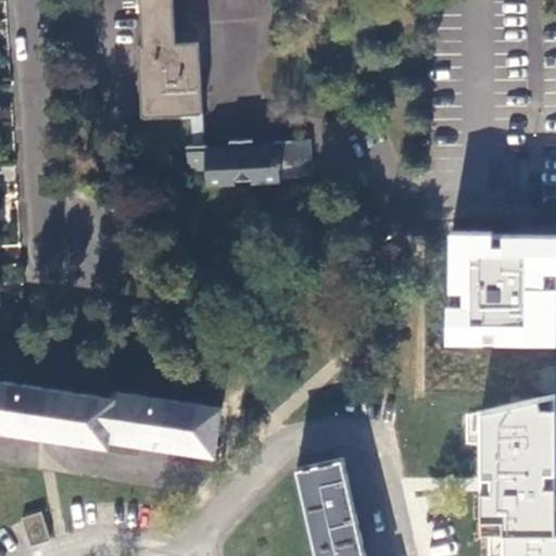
[(174,0),(139,0),(142,46),(138,46),(142,116),(189,113),(191,144),(186,146),(187,169),(204,168),(205,184),(277,180),(277,175),(310,174),(308,138),(276,140),(276,151),(207,153),(206,143),(203,144),(198,41),(176,41),(175,12),(174,0)]
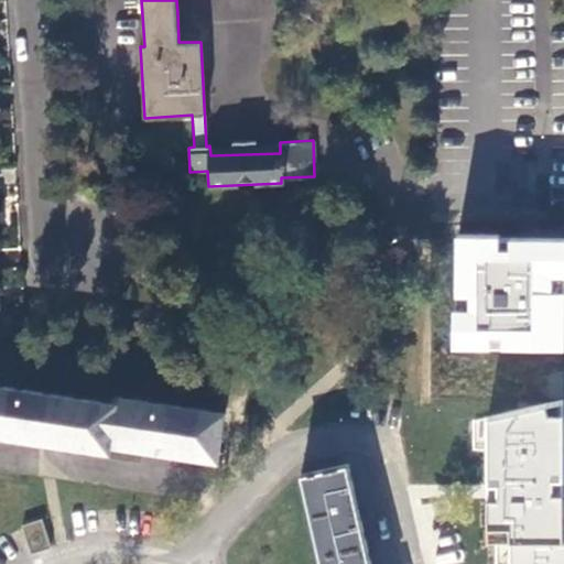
[(231,145),(209,145),(210,155),(280,153),(280,142),(255,143),(255,140),(231,141),(231,145)]
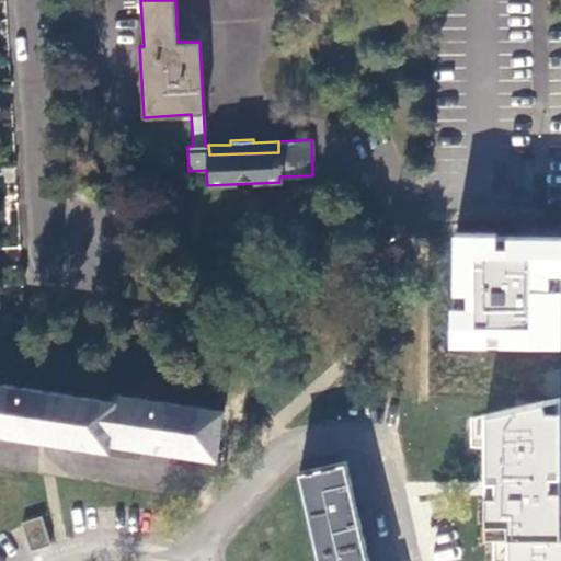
[(560,237),(456,233),(448,351),(560,351),(560,237)]
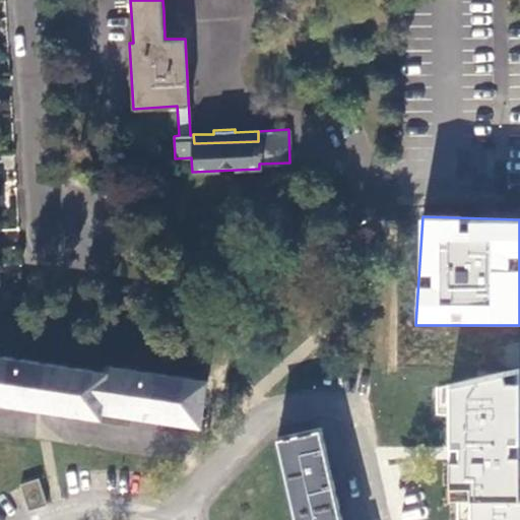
[(0,397),(2,398),(8,358),(0,356),(0,397)]
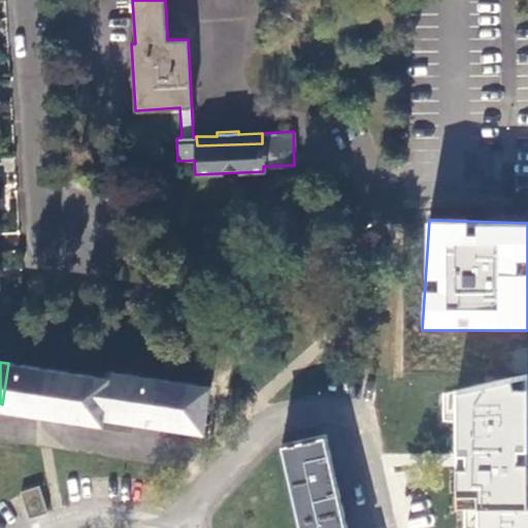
[(103,413),(108,378),(8,363),(2,404),(44,410),(102,419),(103,413)]
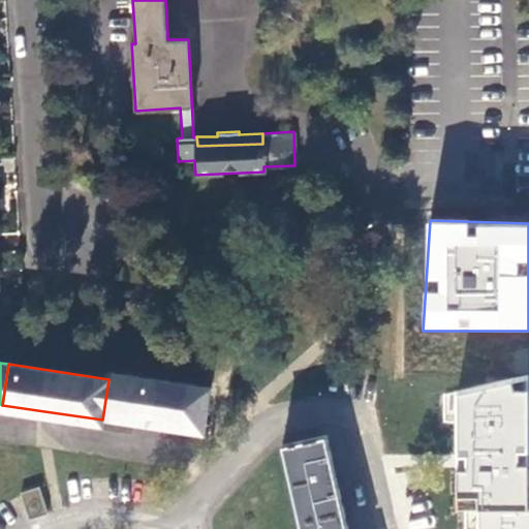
[(110,372),(109,379),(103,413),(148,421),(204,429),(211,387),(110,372)]
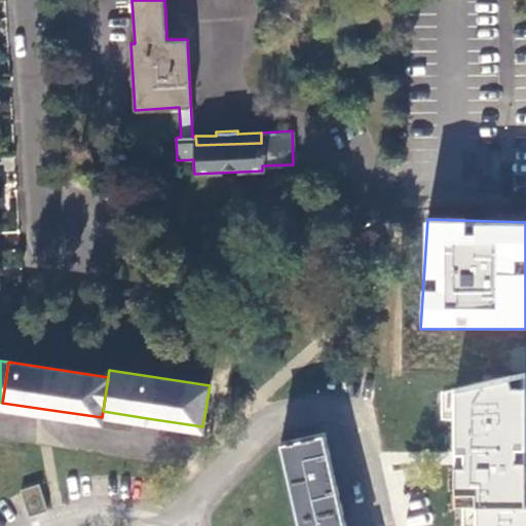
[(525,525),(525,505),(524,505),(525,373),(440,392),(440,418),(452,419),(453,508),(462,508),(462,525),(525,525)]
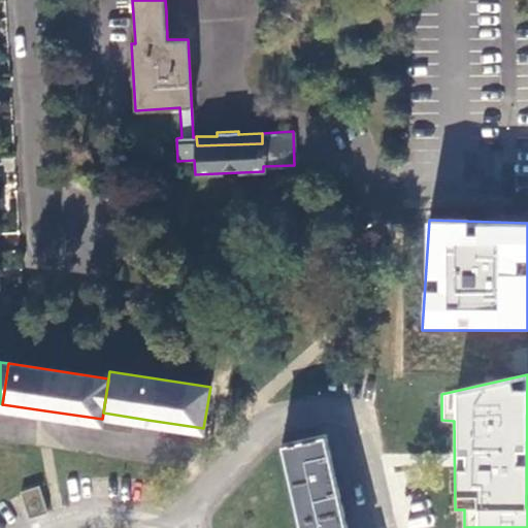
[(291,483),(299,521),(343,510),(336,480),(339,479),(336,465),(333,466),(326,435),(283,444),(291,483)]
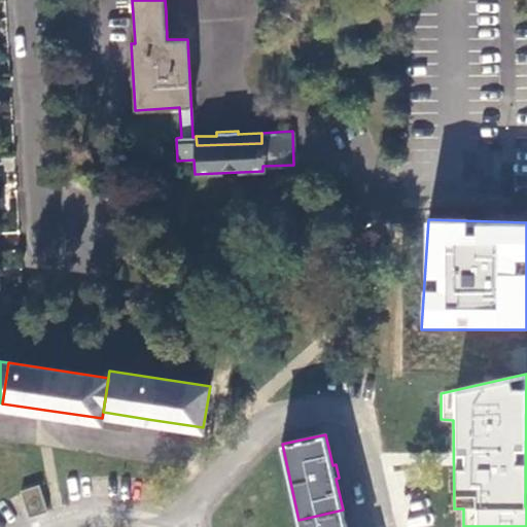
[(20,491),(28,516),(46,511),(38,485),(20,491)]
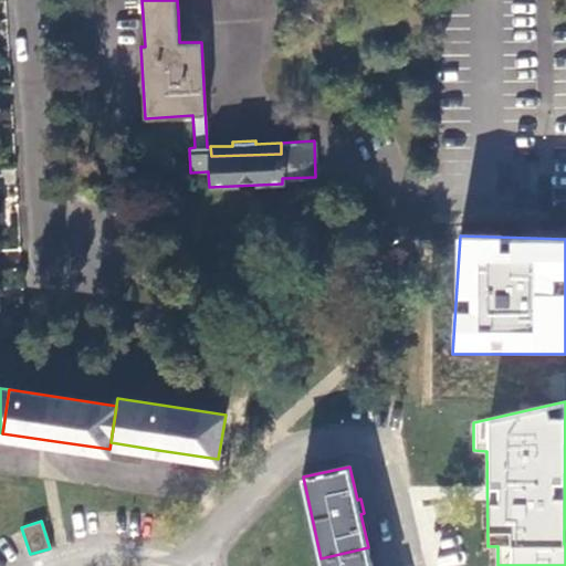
[(373,565),(368,547),(321,558),(322,565),(373,565)]
